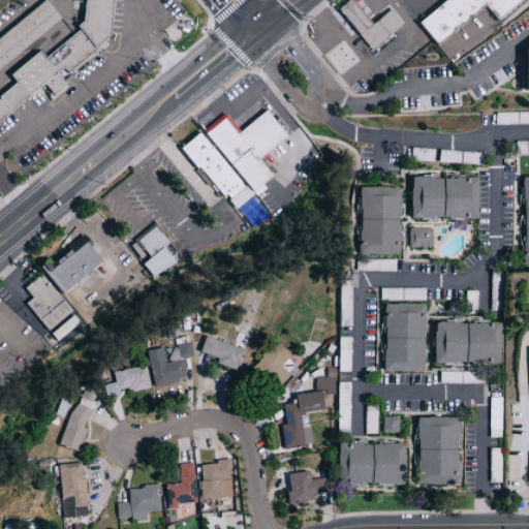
[(114,39),(117,0),(87,0),(86,27),(51,54),(41,53),(13,73),(21,84),(0,98),(0,121),(48,86),(55,95),(67,86),(68,73),(114,39)]
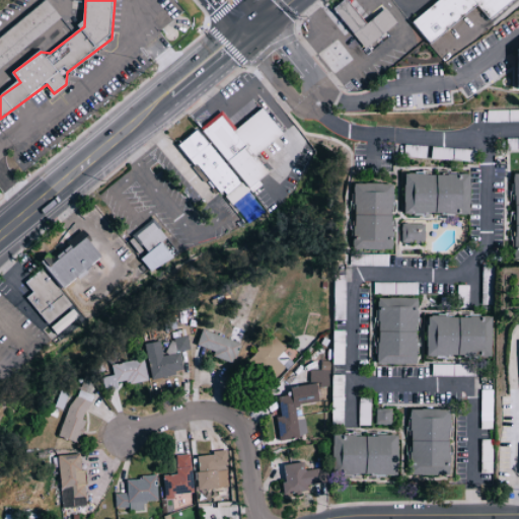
[(62,17),(48,0),(47,0),(9,29),(14,35),(19,31),(28,43),(62,17)]
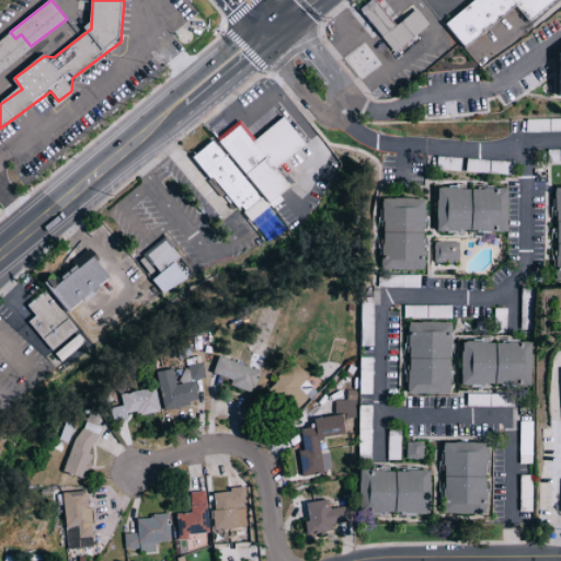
[(410,7),(388,25),(366,0),(361,0),(353,8),(390,52),(424,23),(410,7)]
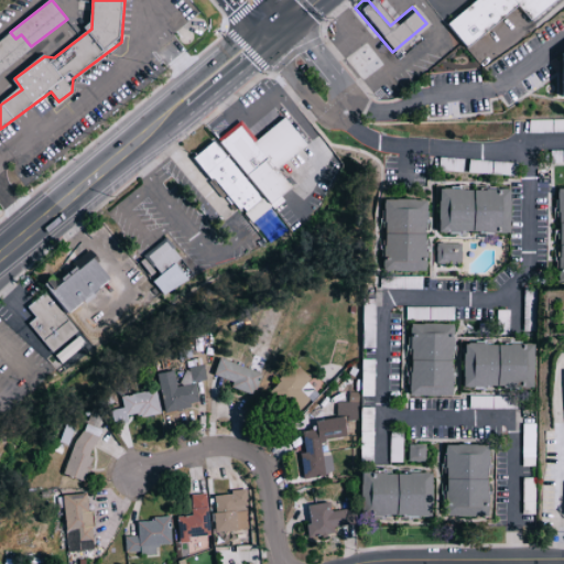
[(457,46),(513,4),(527,21),(553,2),(550,0),(462,0),(437,19),(457,46)]
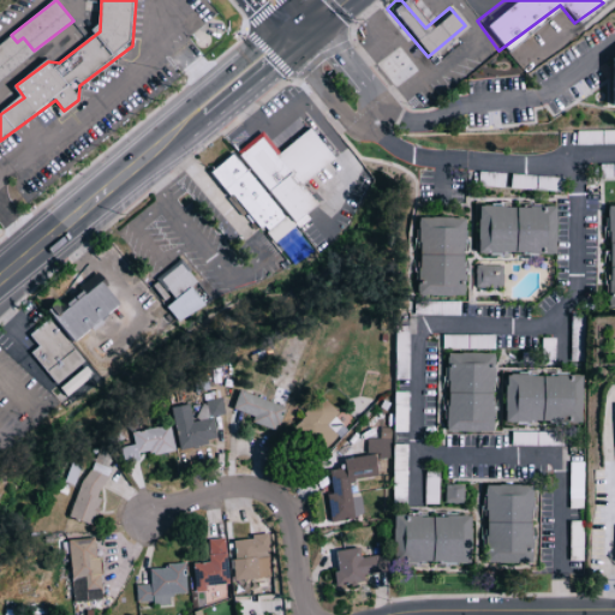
[(0,83),(15,73),(0,54),(0,83)]
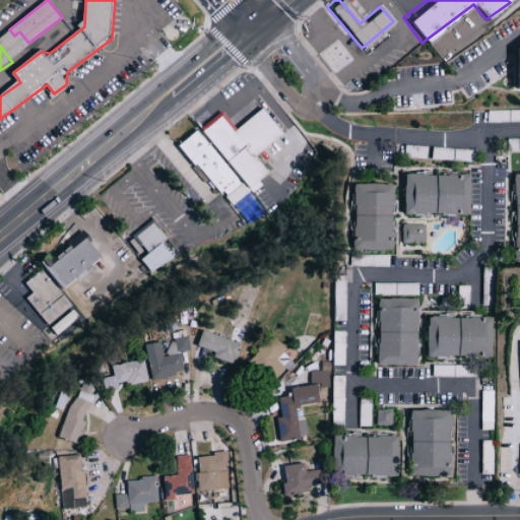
[(276,133),(256,107),(231,127),(218,111),(192,131),(190,129),(173,142),(213,195),(217,192),(229,205),(257,183),(253,178),(260,172),(248,156),(276,133)]
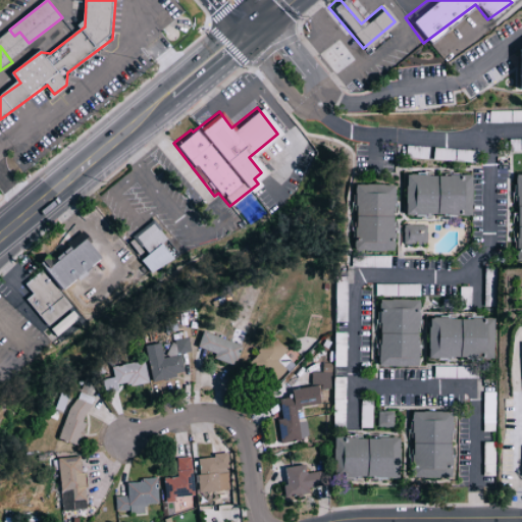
[(359,134),(484,144),(521,140),(521,272),(504,273),(494,509),(325,494),(352,131),(359,134)]
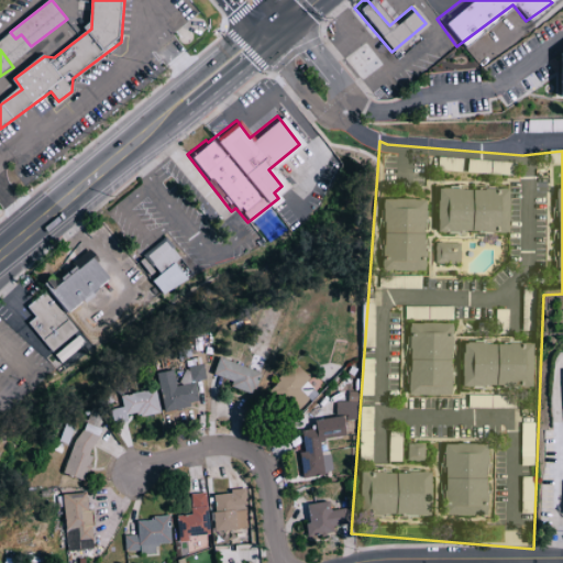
[(166,295),(190,278),(178,261),(181,258),(168,240),(141,258),(166,295)]
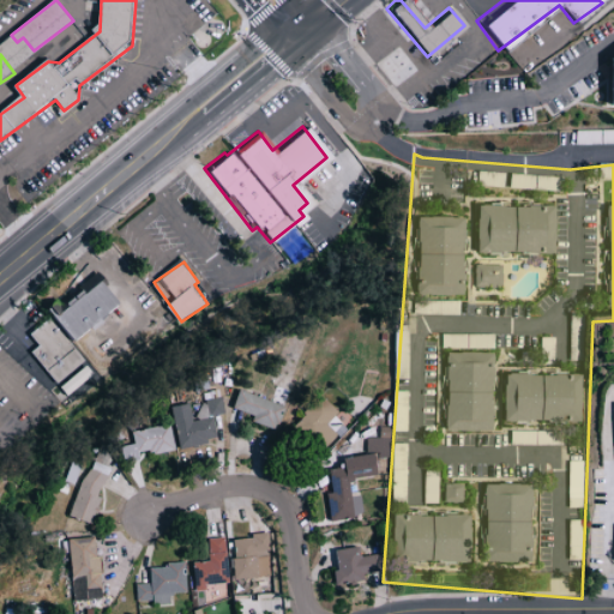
[(125,302),(106,280),(62,314),(82,338),(125,302)]
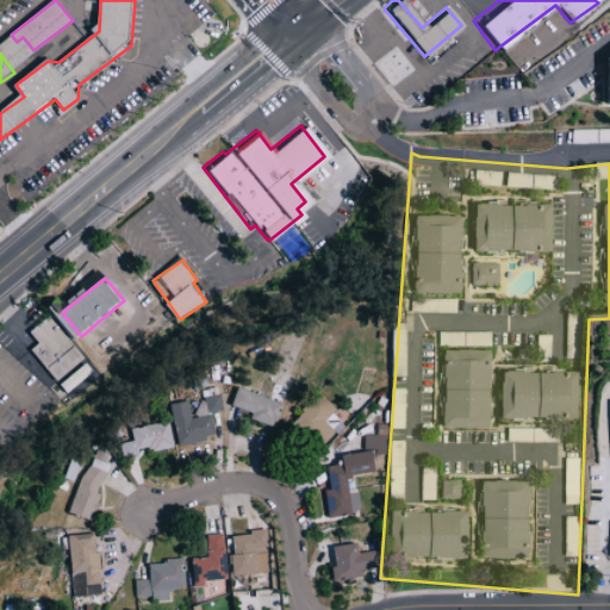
[(94,372),(53,315),(30,330),(39,343),(32,348),(66,393),(94,372)]
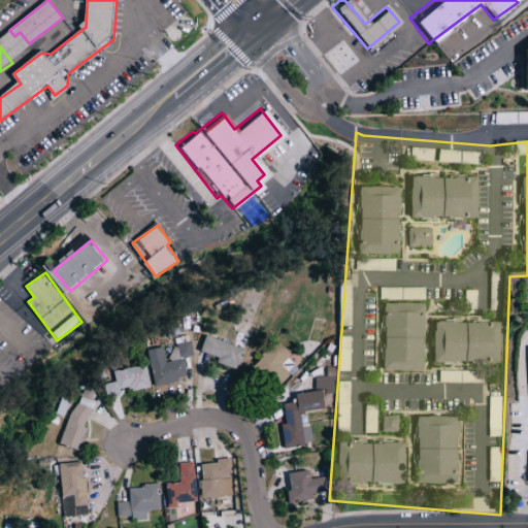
[(218,357),(216,362),(236,369),(243,349),(205,335),(200,351),(218,357)]
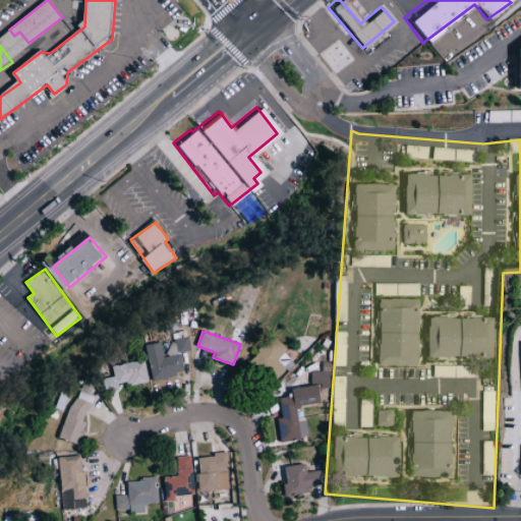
[(343,332),(329,332),(330,361),(319,361),(319,370),(308,370),(308,382),(320,382),(320,388),(334,388),(334,375),(332,375),(332,365),(343,365),(343,332)]
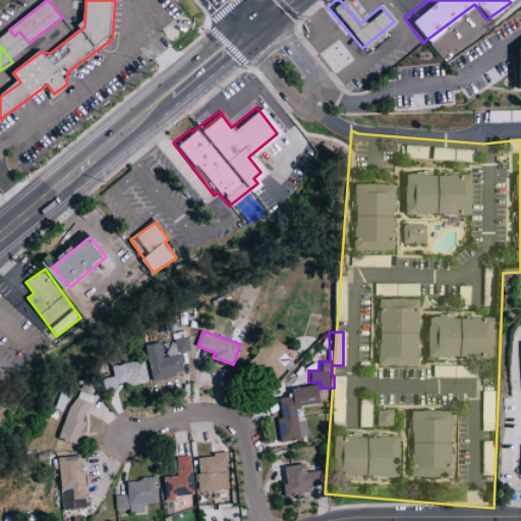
[(270,383),(284,367),(276,359),(285,349),(269,334),(245,360),(270,383)]
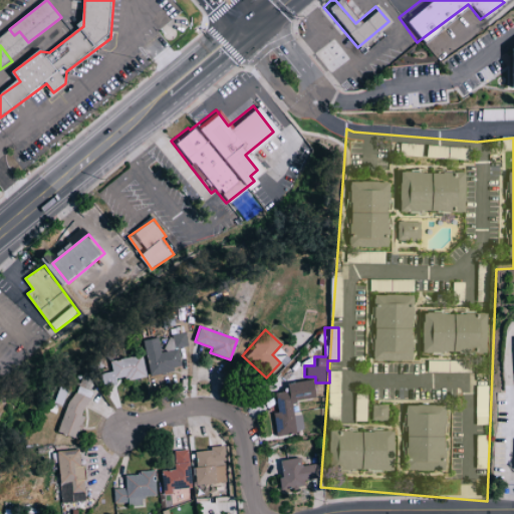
[(188,346),(187,333),(165,335),(167,349),(188,346)]
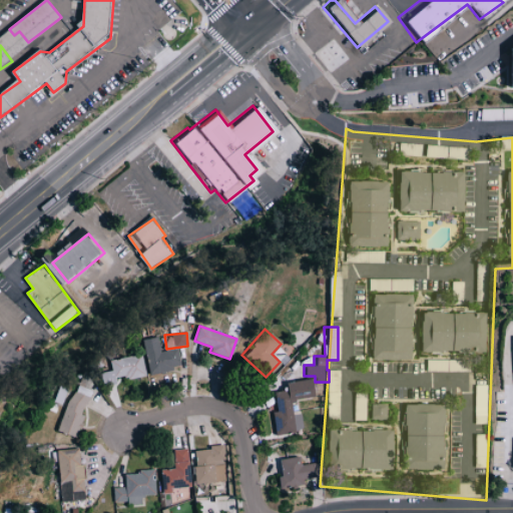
[(150,374),(182,369),(179,349),(160,352),(158,337),(144,339),(150,374)]
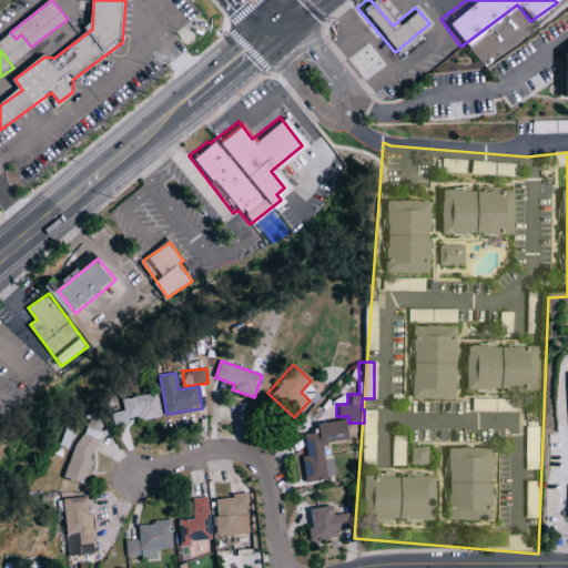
[(124,411),(112,413),(114,428),(130,425),(130,421),(162,415),(159,393),(122,398),(124,411)]
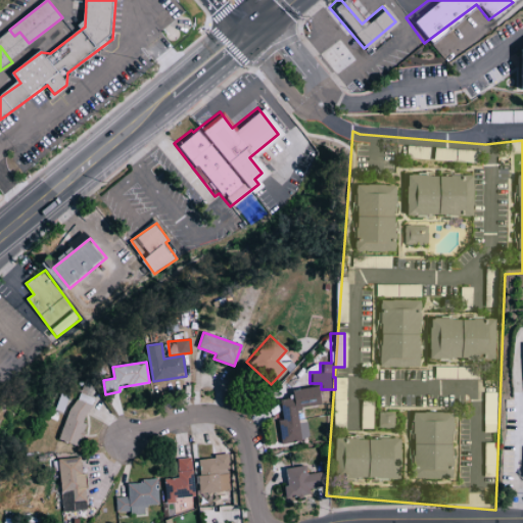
[(278,443),(308,439),(307,430),(320,428),(319,416),(296,419),(295,408),(316,405),(314,386),(285,389),(286,398),(277,399),(277,408),(270,408),(271,412),(279,411),(280,420),(275,420),(278,443)]
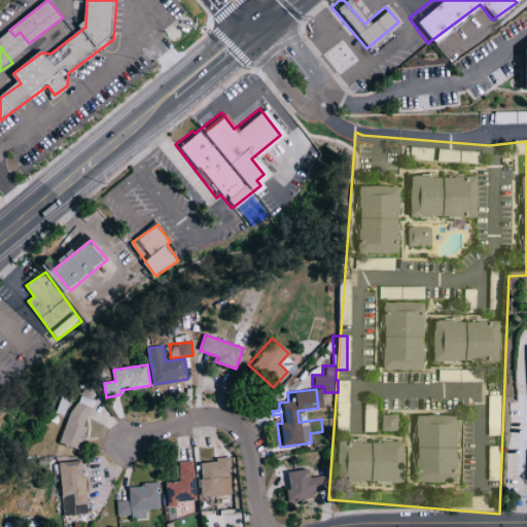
[(61,444),(80,449),(93,407),(73,400),(61,444)]
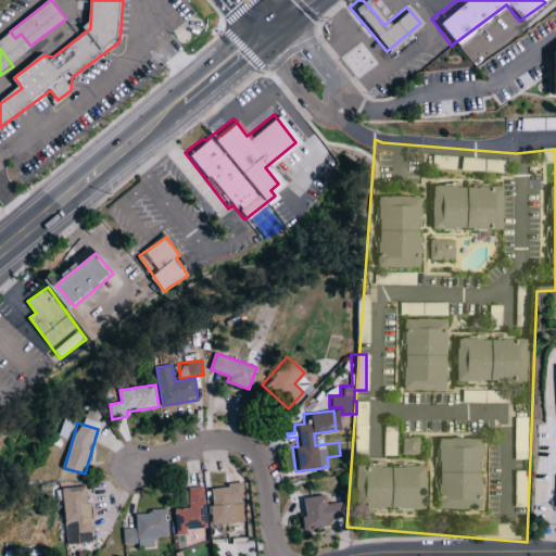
[(212,525),(244,521),(241,484),(209,487),(212,525)]
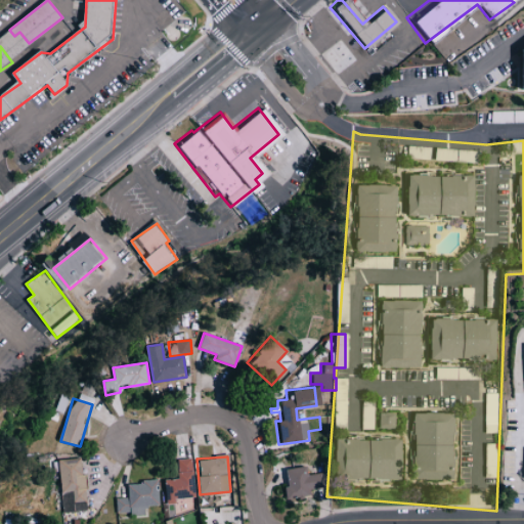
[(58,461),(64,513),(88,510),(83,457),(58,461)]
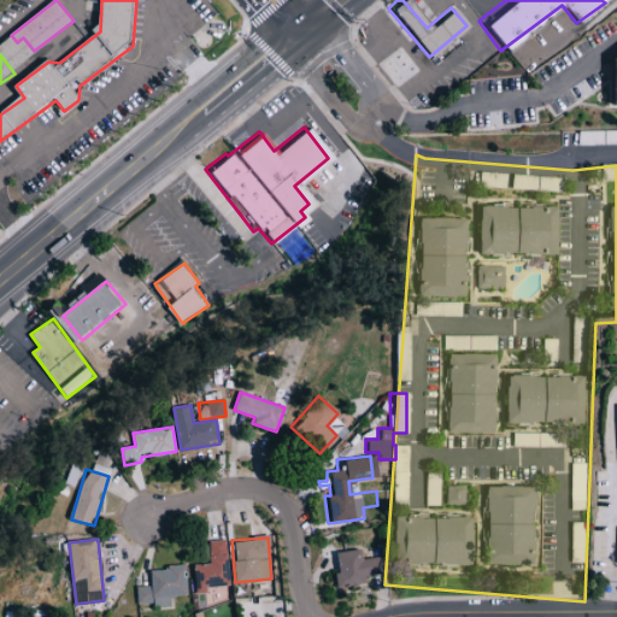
[(194,564),(195,594),(209,593),(209,587),(228,586),(225,540),(209,540),(210,564),(194,564)]
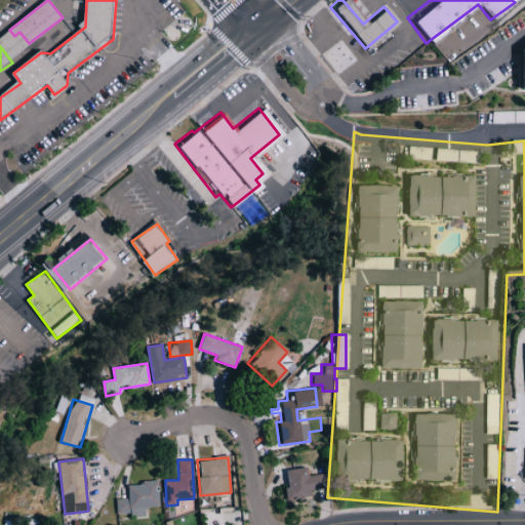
[(280,470),(284,499),(317,495),(315,475),(305,476),(304,467),(280,470)]
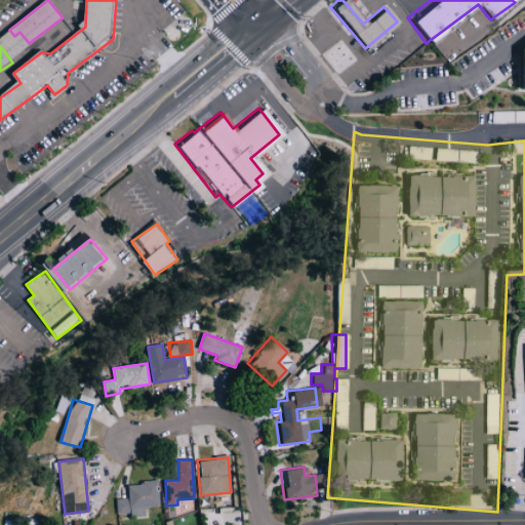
[(127,484),(128,498),(117,498),(117,514),(130,513),(130,517),(146,516),(146,508),(158,507),(157,482),(127,484)]
